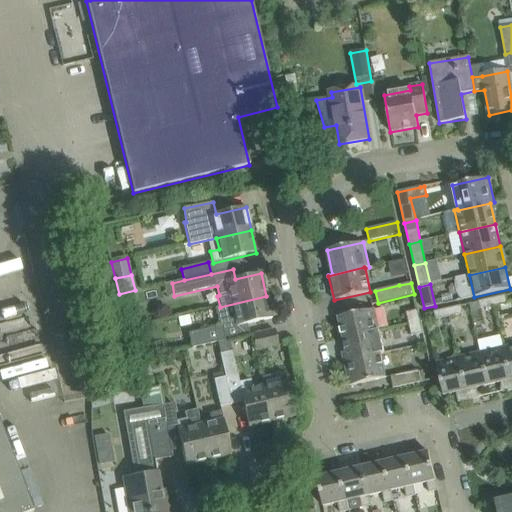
[(244,325),(272,319),(266,296),(220,307),(216,307),(221,326),(224,341),(246,336),(244,325)]
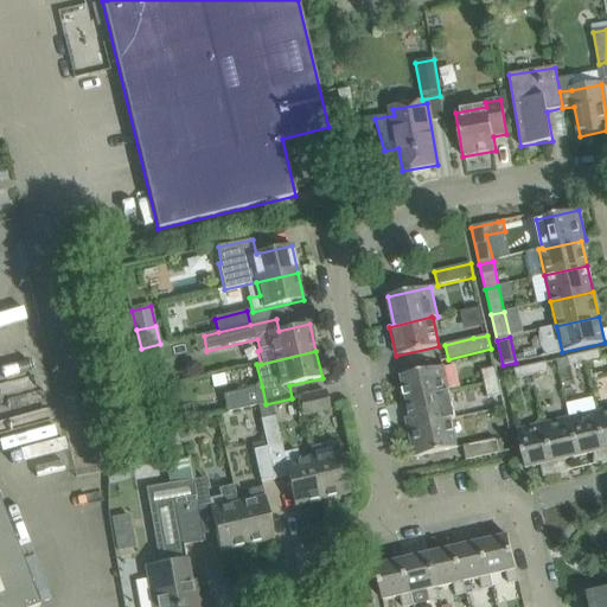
[(599,351),(583,355),(586,364),(601,360),(599,351)]
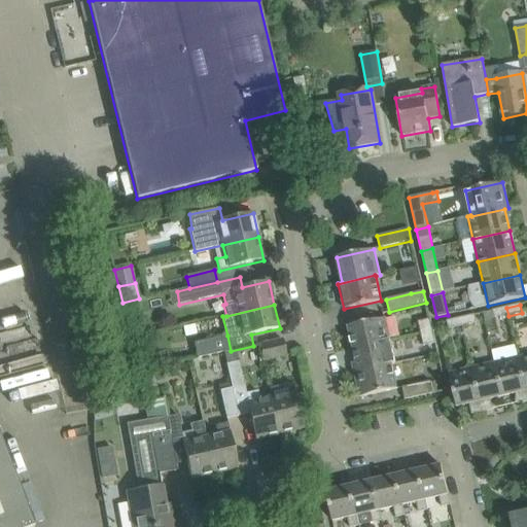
[(508,316),(506,308),(492,311),(494,319),(508,316)]
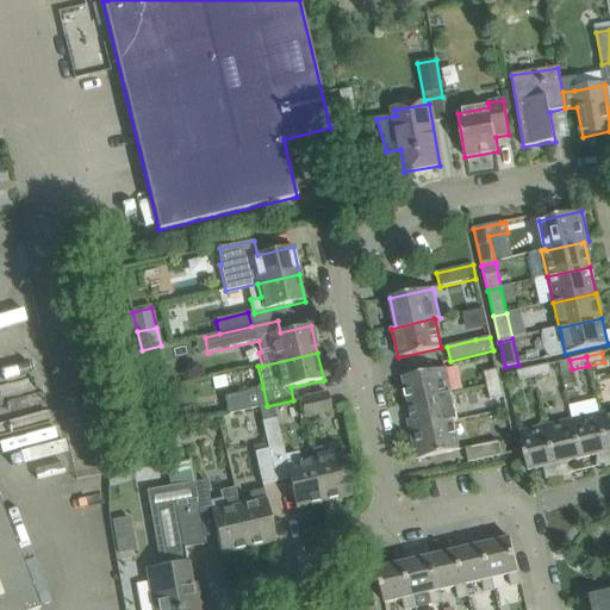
[(549,365),(534,368),(536,379),(552,375),(549,365)]
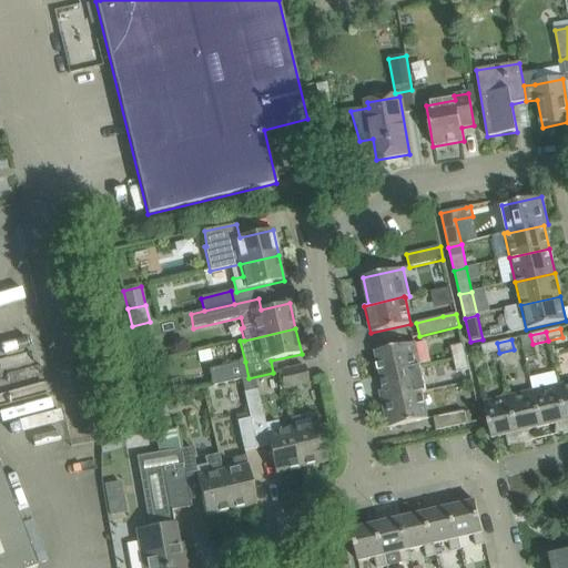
[(375,352),(381,376),(421,367),(415,343),(375,352)]
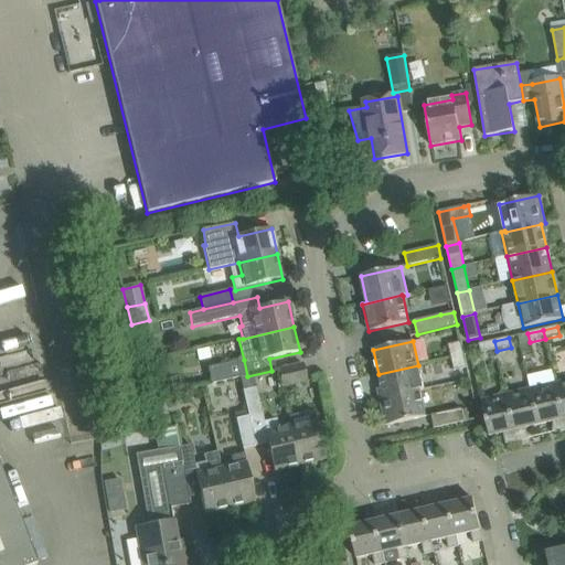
[(494,341),(479,344),(481,354),(497,351),(494,341)]
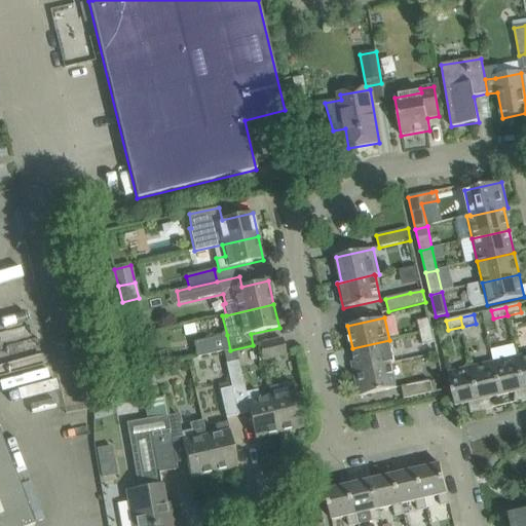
[(417,322),(420,333),(431,331),(429,318),(417,322)]
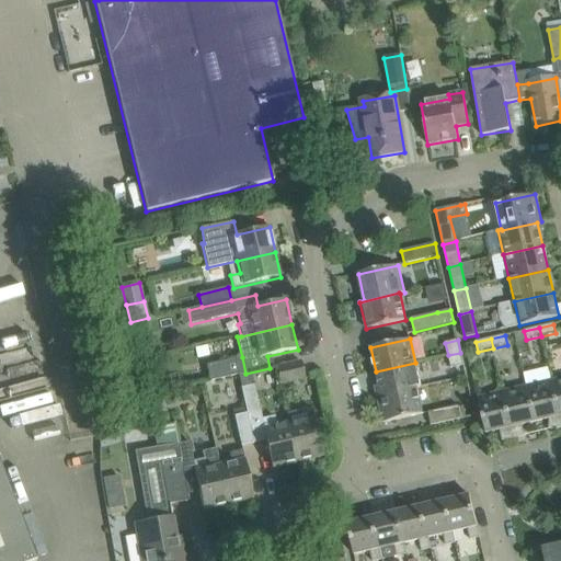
[(464,365),(460,353),(448,355),(450,368),(464,365)]
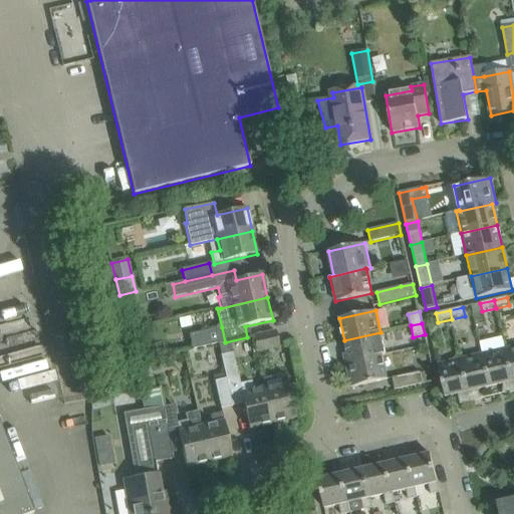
[(225,342),(222,327),(190,335),(193,349),(225,342)]
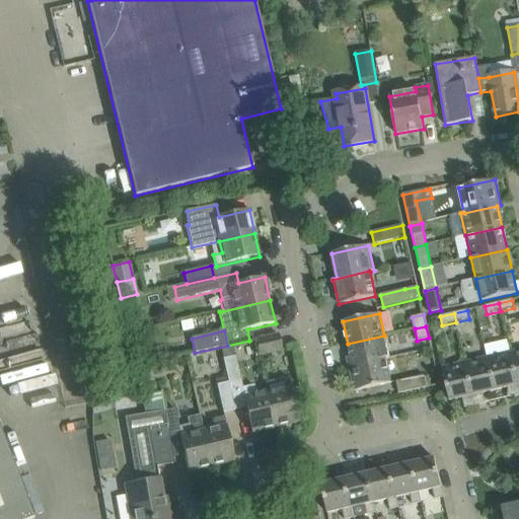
[(282,351),(278,335),(255,340),(260,356),(282,351)]
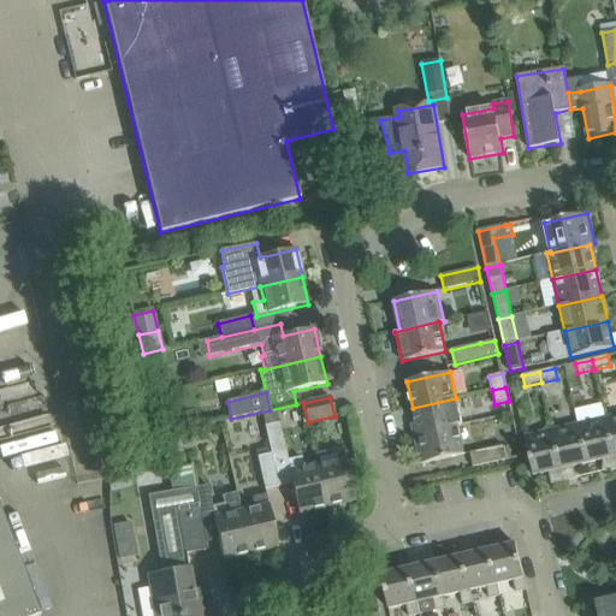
[(413,408),(419,433),(419,434),(457,425),(457,426),(462,425),(456,398),(413,408)]
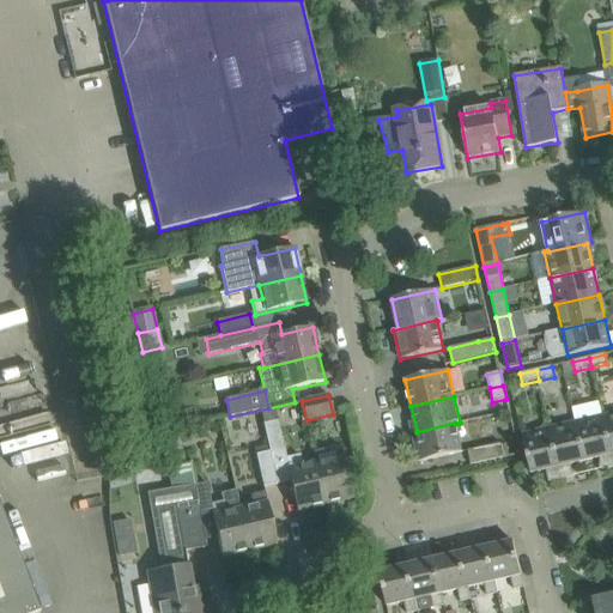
[(612,413),(602,417),(612,461),(612,413)]
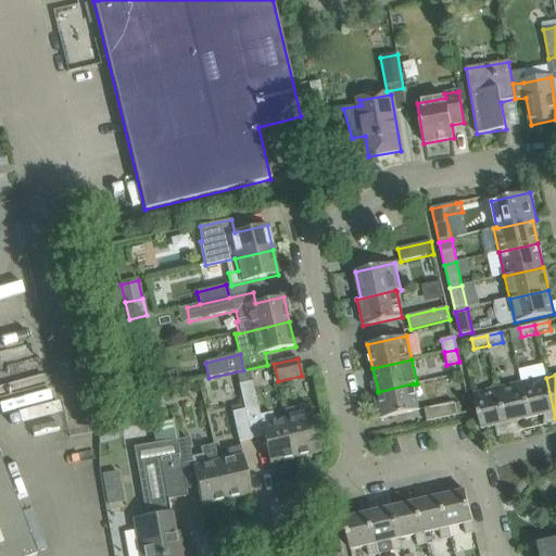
[(546,427),(555,424),(555,418),(546,378),(522,383),(530,418),(543,416),(546,427)]
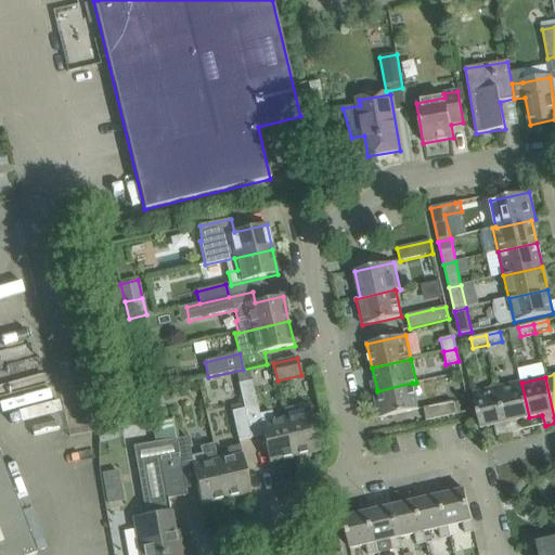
[(295,456),(286,420),(273,422),(271,412),(259,415),(252,382),(239,384),(244,409),(250,438),(263,436),(270,463),(295,456)]
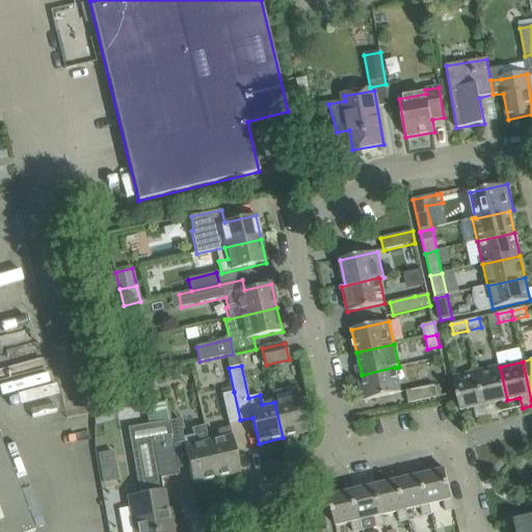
[(362,374),(357,375),(364,401),(401,393),(395,368),(395,367),(362,375),(362,374)]
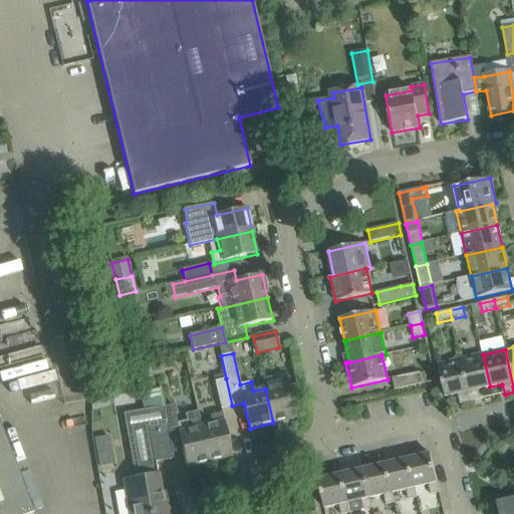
[(478,390),(490,387),(483,354),(460,359),(470,403),(481,400),(478,390)]
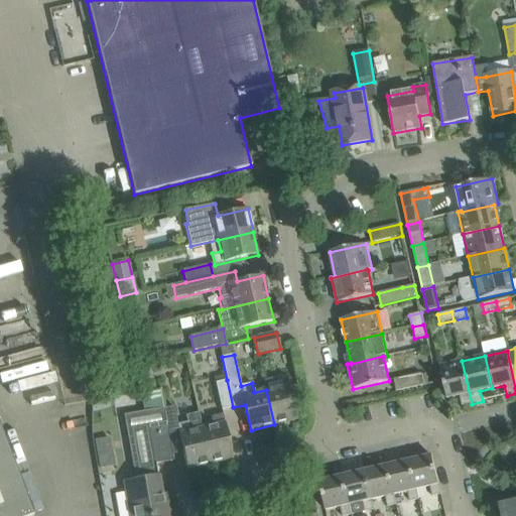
[(462,406),(472,404),(462,361),(439,366),(446,399),(460,396),(462,406)]
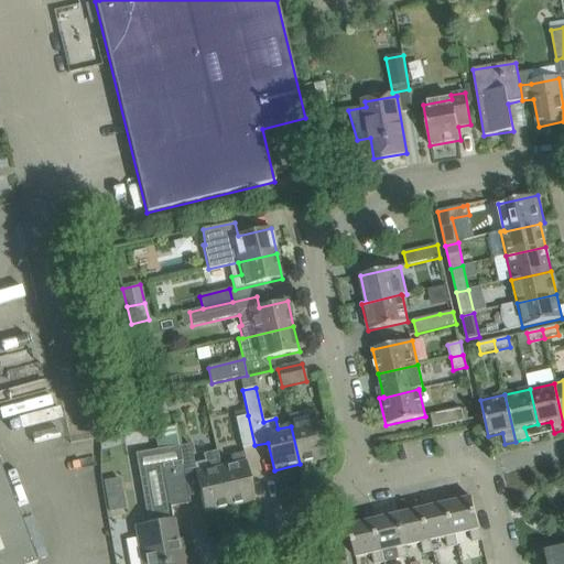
[(430,415),(433,427),(464,421),(461,408),(430,415)]
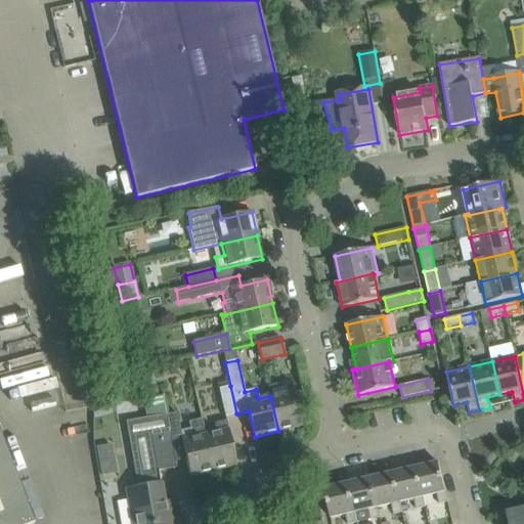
[(281,393),(270,396),(278,431),(301,426),(291,381),(279,384),(281,393)]
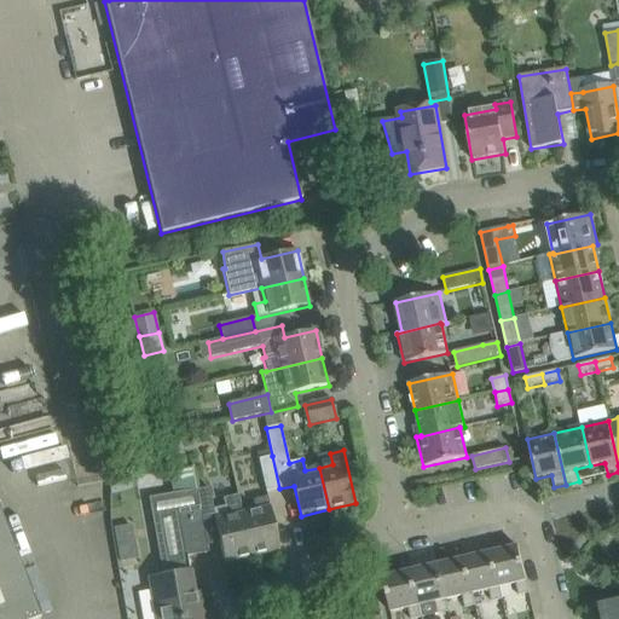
[(279,489),(272,456),(259,460),(266,492),(279,489)]
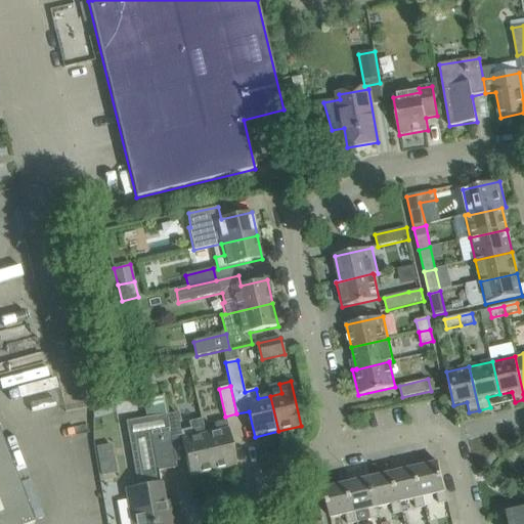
[(169,429),(179,428),(176,410),(166,411),(169,429)]
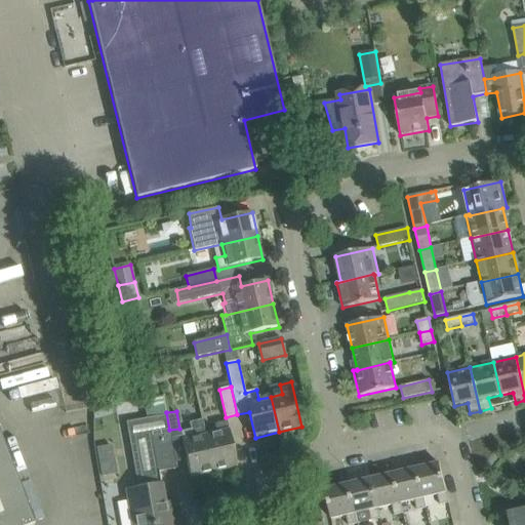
[(166,513),(159,473),(152,433),(169,430),(166,412),(124,419),(136,489),(126,491),(131,524),(171,524),(170,513),(166,513)]
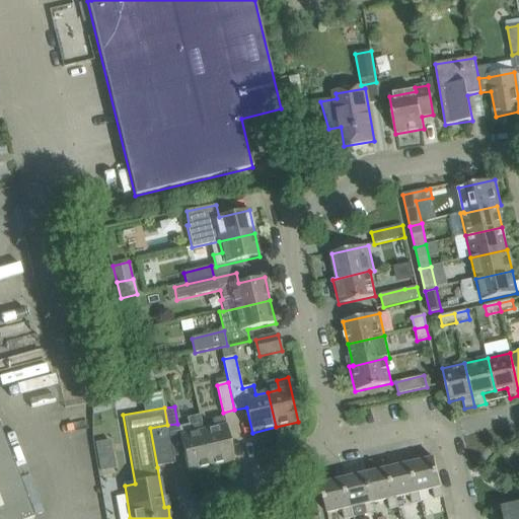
[(211,466),(203,431),(199,416),(187,419),(188,425),(177,428),(188,471),(211,466)]
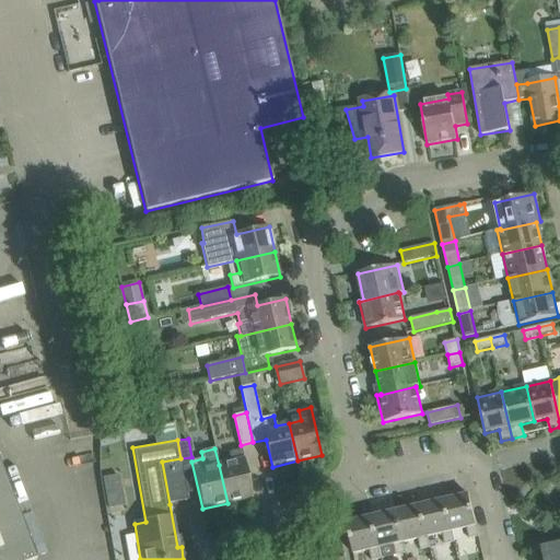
[(231,463),(219,465),(228,503),(253,498),(242,450),(229,453),(231,463)]
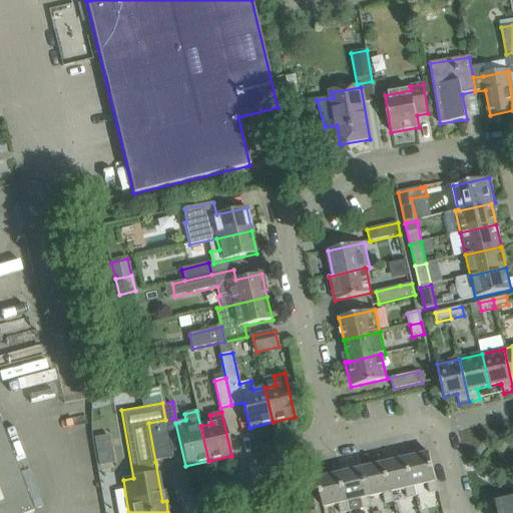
[(172,459),(165,420),(148,423),(155,462),(172,459)]
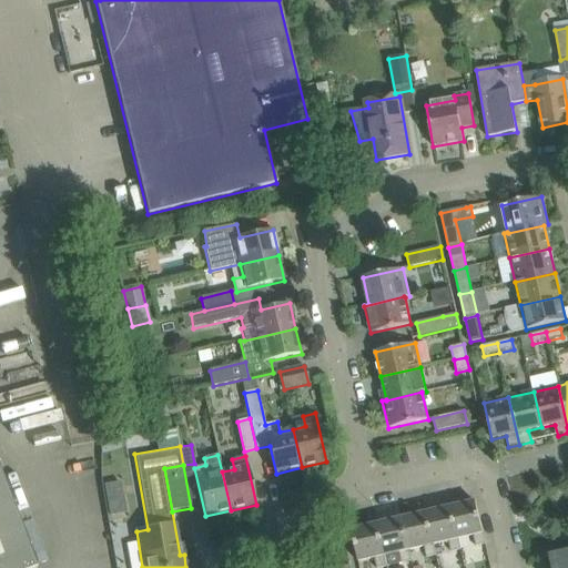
[(0,567),(36,567),(37,567),(0,472),(0,567)]
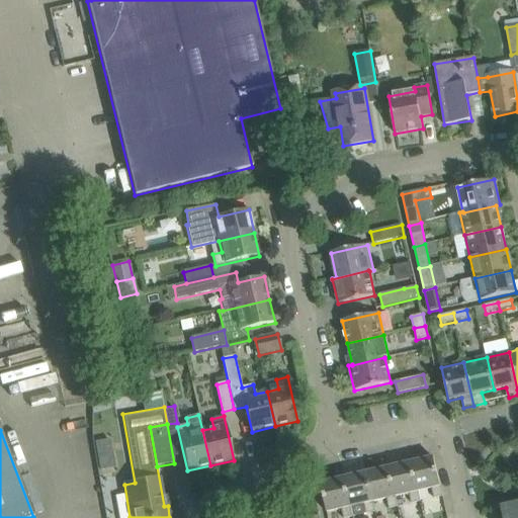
[(98,440),(100,467),(116,465),(113,438),(98,440)]
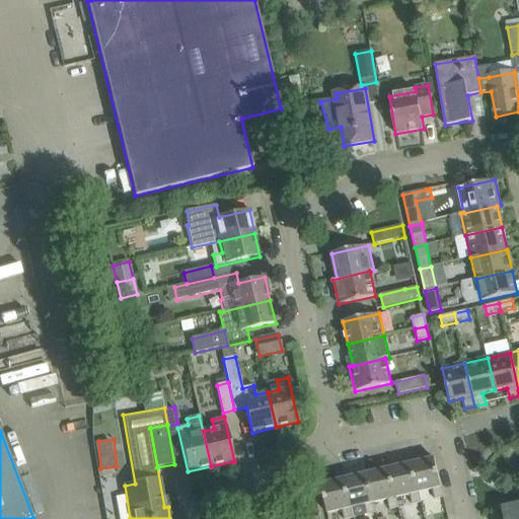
[(435,458),(412,464),(419,493),(433,490),(435,500),(444,498),(435,458)]
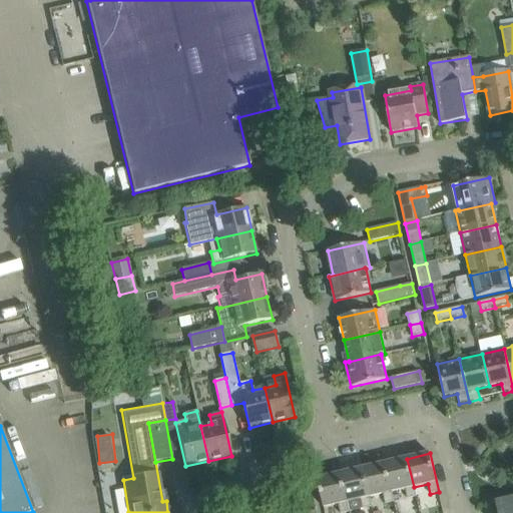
[(407,459),(385,464),(392,492),(405,489),(407,499),(416,497),(414,487),(407,459)]
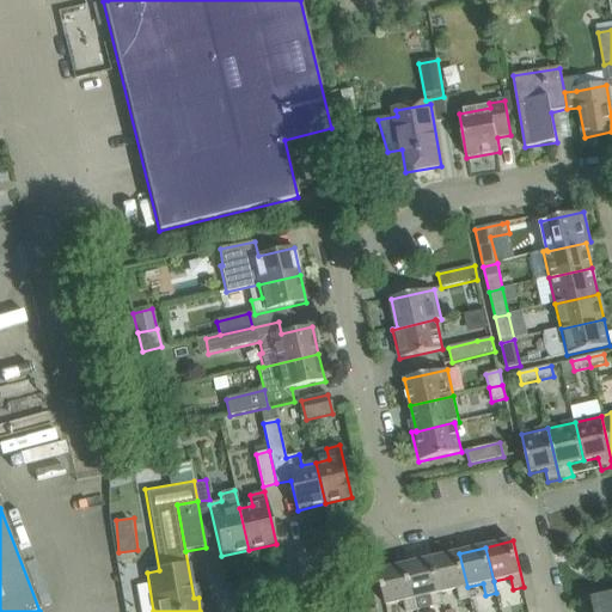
[(459,554),(433,560),(440,593),(457,589),(459,600),(470,598),(467,587),(459,554)]
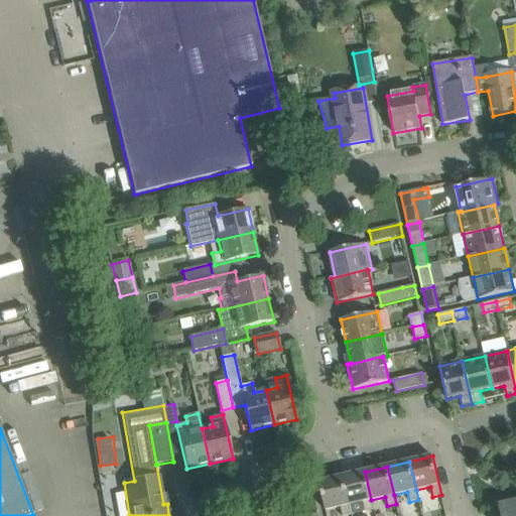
[(365,472),(342,477),(349,505),(363,502),(364,511),(373,509),(371,500),(365,472)]
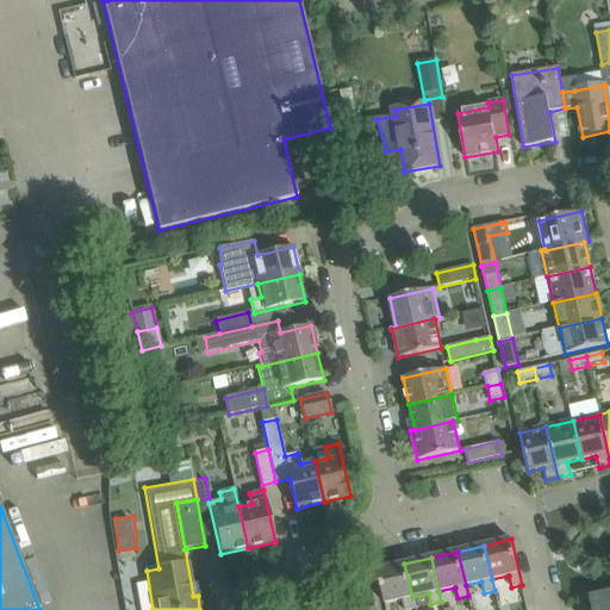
[(385,604),(402,599),(404,609),(415,608),(412,597),(404,564),(378,570),(385,604)]
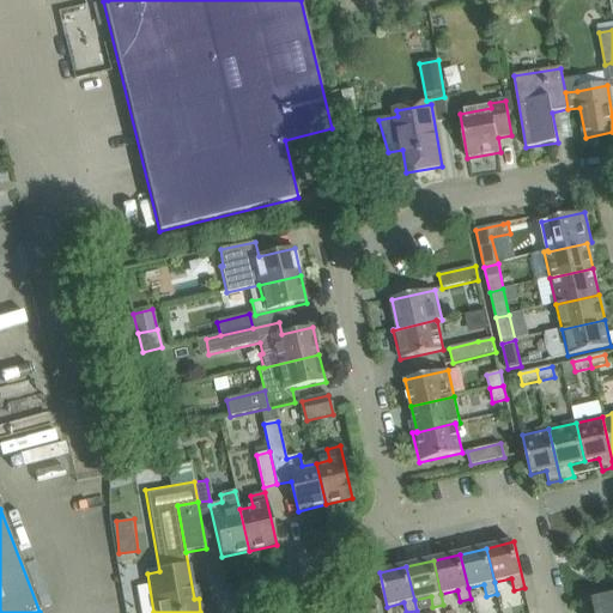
[(612,612),(612,596),(593,601),(595,612),(612,612)]
